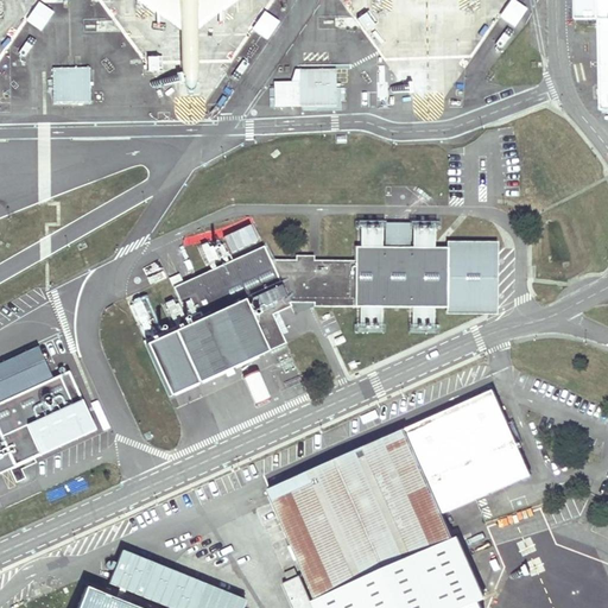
[(90,103),(90,68),(52,68),(54,103),(90,103)]
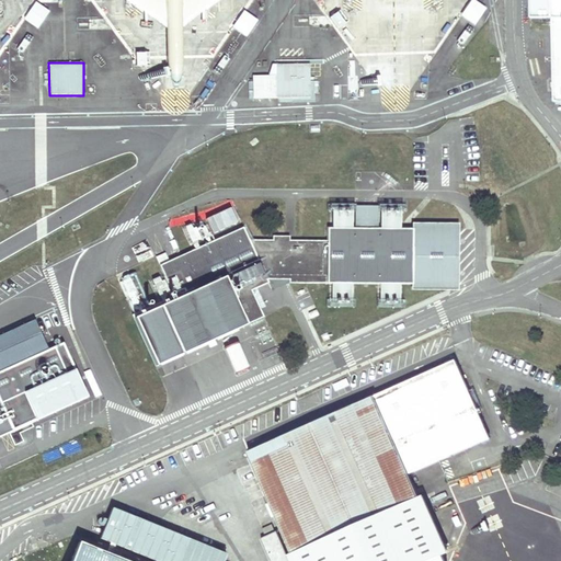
[(333,204),(333,227),(353,227),(353,204),(333,204)]
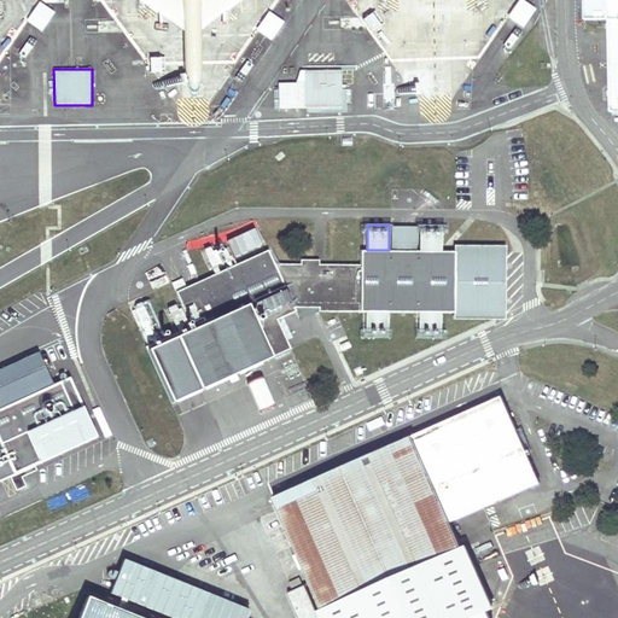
[(419,226),(389,225),(389,250),(419,250),(419,226)]
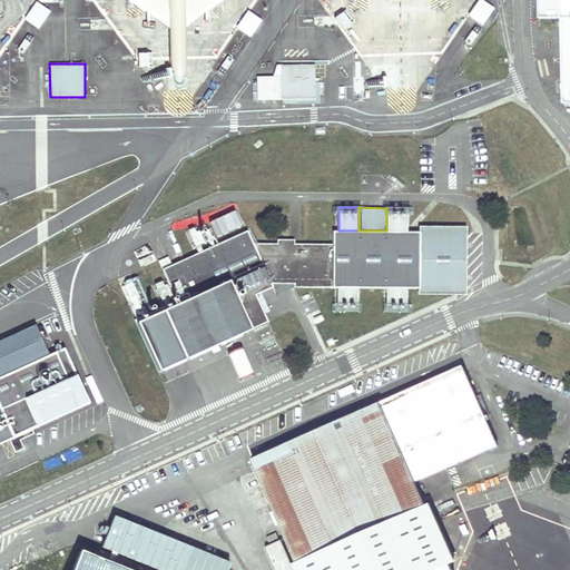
[(408,208),(386,208),(386,231),(406,232),(408,208)]
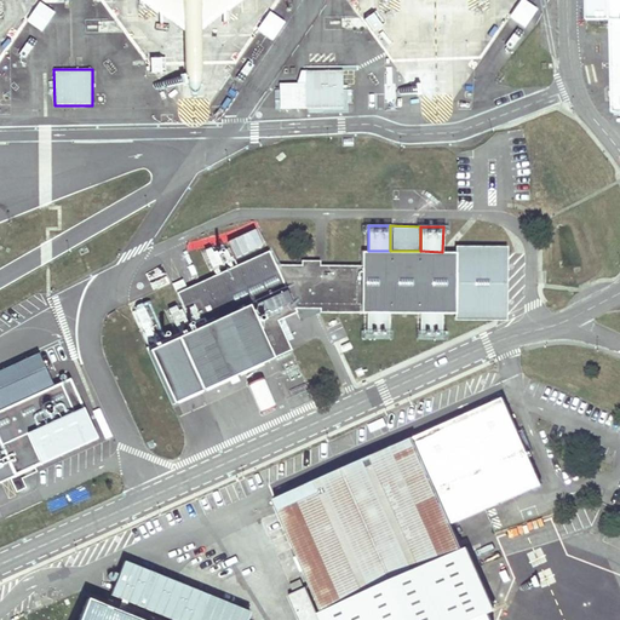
[(457,246),(457,252),(455,314),(455,320),(506,320),(507,246),(457,246)]
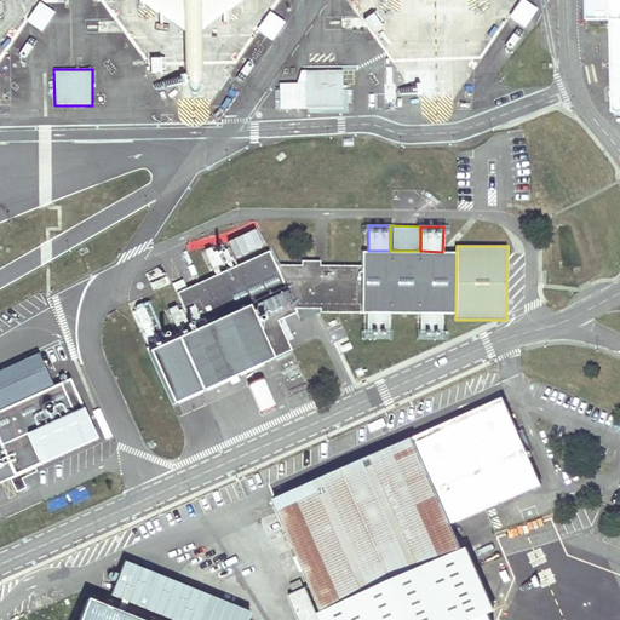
[(271,250),(176,292),(191,327),(246,303),(287,286),(277,264),(271,250)]
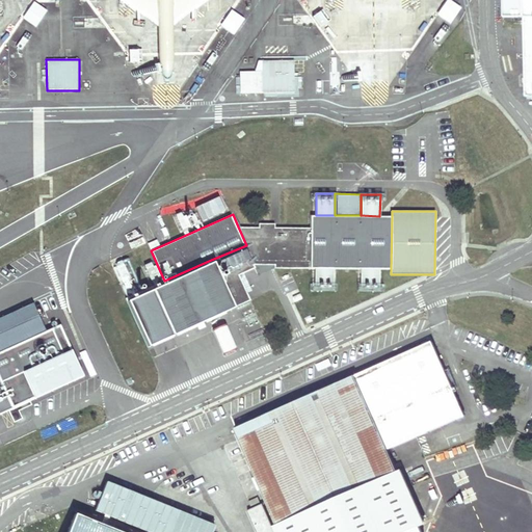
[(311,215),(311,228),(310,268),(315,268),(335,268),(361,268),(380,268),(391,269),(392,216),(379,216),(361,215),(335,215),(316,215),(311,215)]
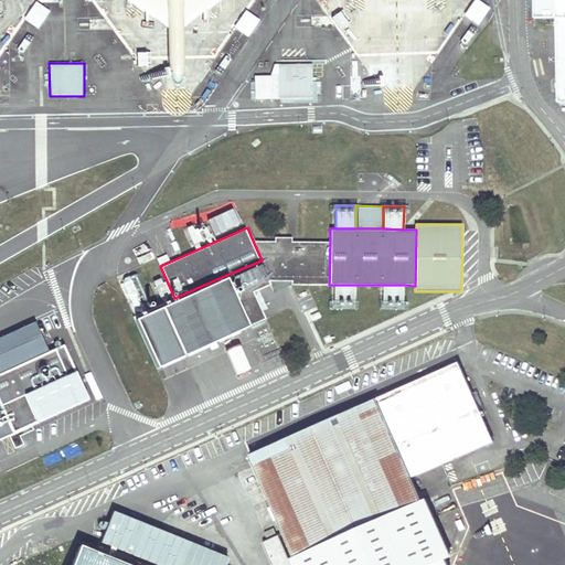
[(274,242),(253,241),(262,260),(269,279),(291,280),(291,284),(329,285),(330,242),(292,242),(292,236),(274,236),(274,242)]
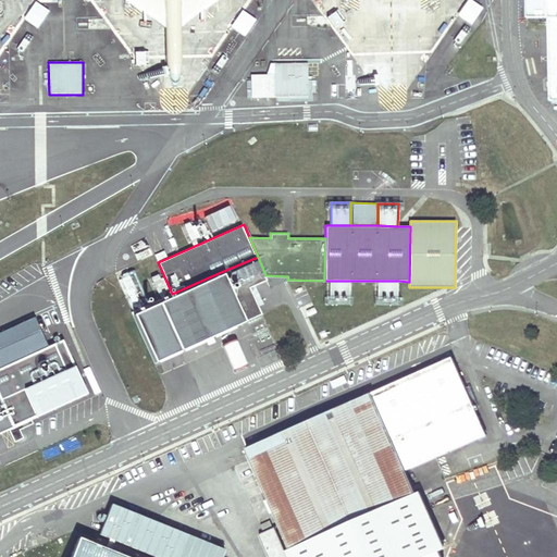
[(265,275),(258,257),(221,272),(244,323),(263,314),(251,287),(268,280),(265,275)]
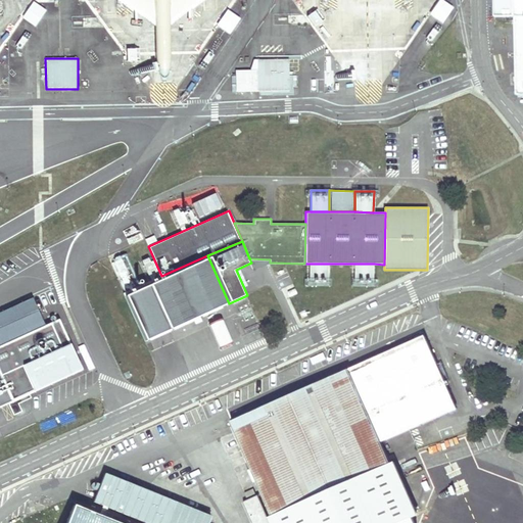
[(161,276),(147,282),(169,330),(229,303),(207,255),(161,276)]
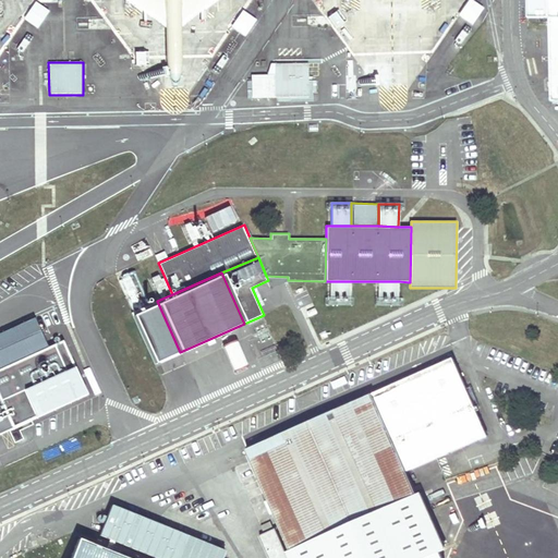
[(351,281),(330,281),(330,305),(351,305),(351,281)]
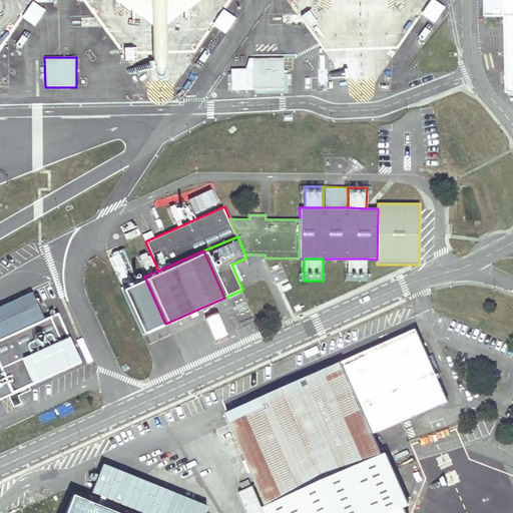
[(367,259),(348,259),(348,282),(367,282),(367,259)]
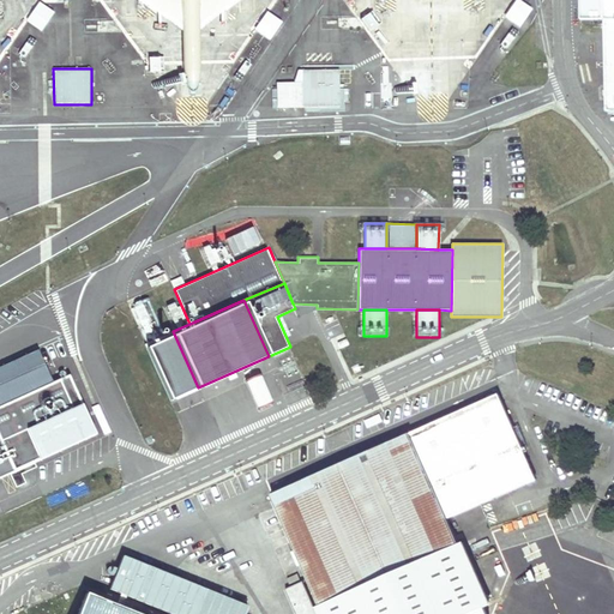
[(498,395),(271,495),(320,608),(317,609),(318,613),(462,613),(489,602),(464,545),(458,546),(445,515),(534,475),(498,395)]
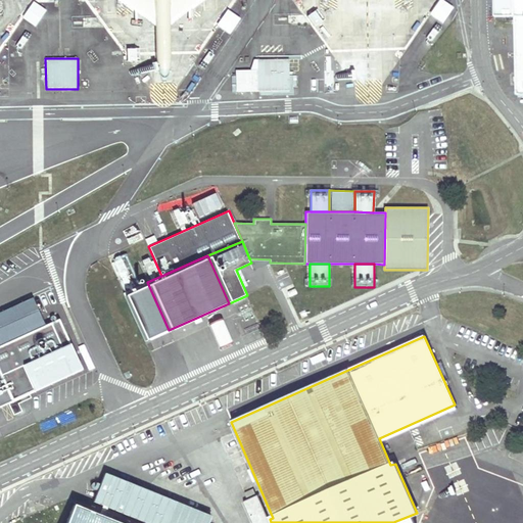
[(207,522),(211,516),(100,472),(88,503),(140,522),(207,522)]
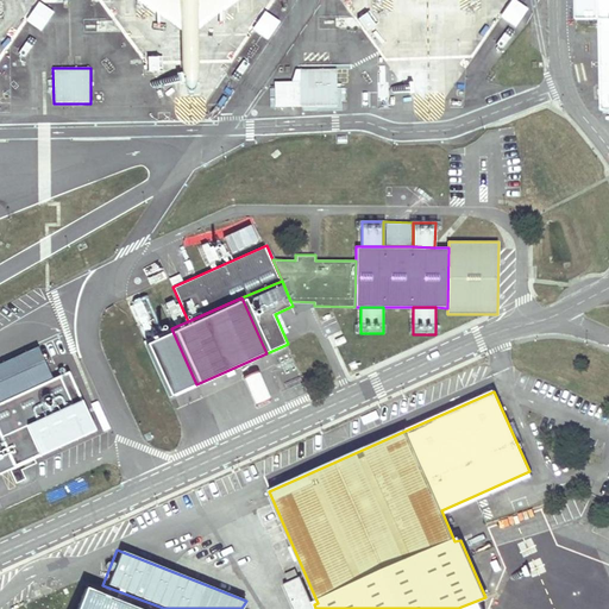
[(127,608),(75,588),(71,598),(66,608),(127,608)]
